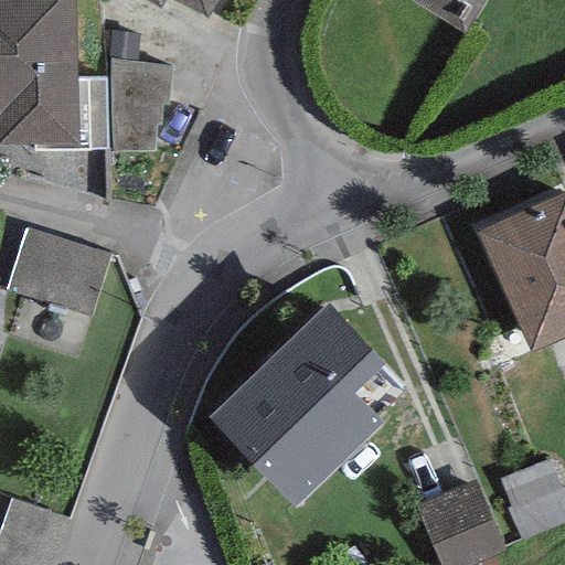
[(0,0),(0,144),(35,142),(78,142),(77,80),(75,0),(0,0)]
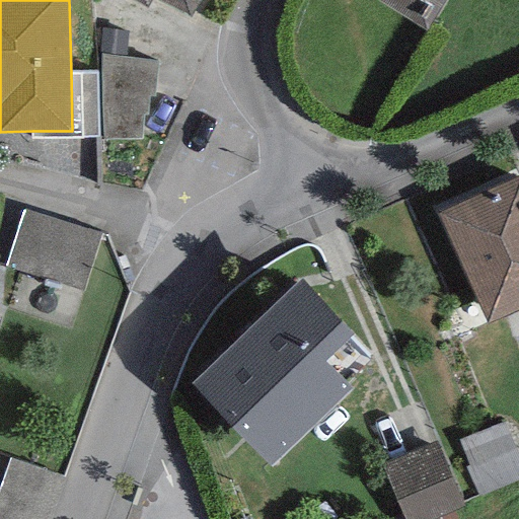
[(198,0),(134,0),(150,9),(154,0),(161,0),(191,15),(198,0)]
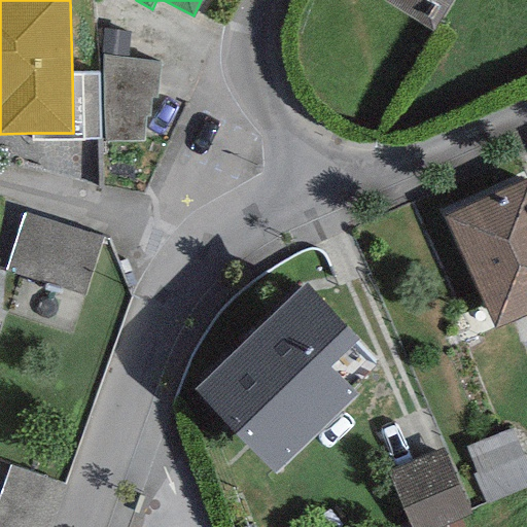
[(387,0),(433,28),(450,0),(387,0)]
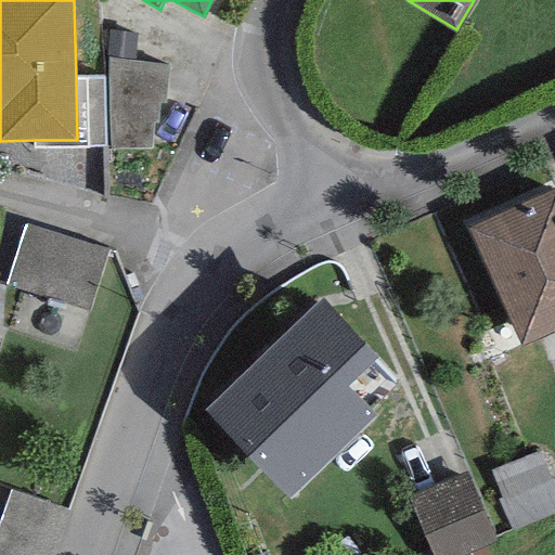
[(168,65),(107,59),(111,149),(152,147),(153,121),(158,121),(159,103),(165,103),(168,65)]
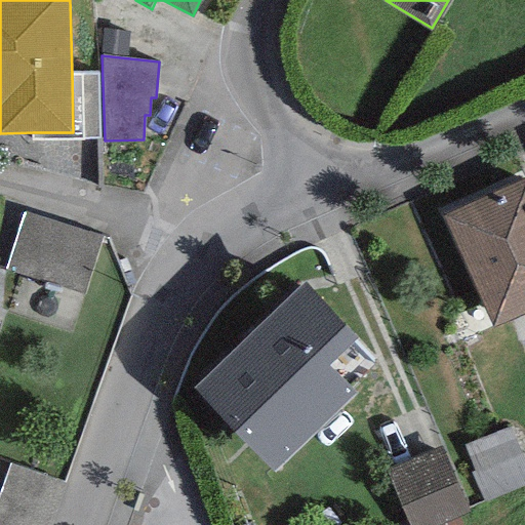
[(97,74),(72,74),(73,132),(33,132),(33,139),(98,138),(97,74)]
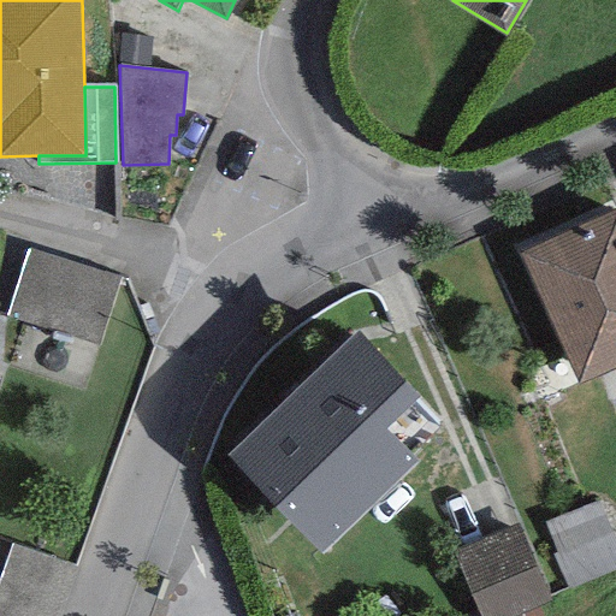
[(615,208),(519,252),(579,385),(615,367),(615,208)]
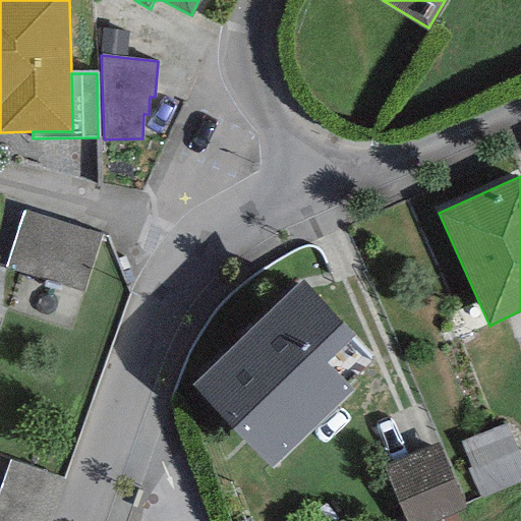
[(10,276),(91,306),(113,247),(33,217),(10,276)]
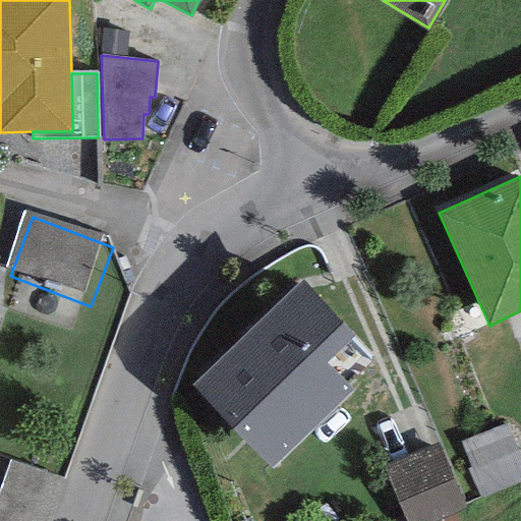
[(302,282),(194,385),(270,463),(378,360),(302,282)]
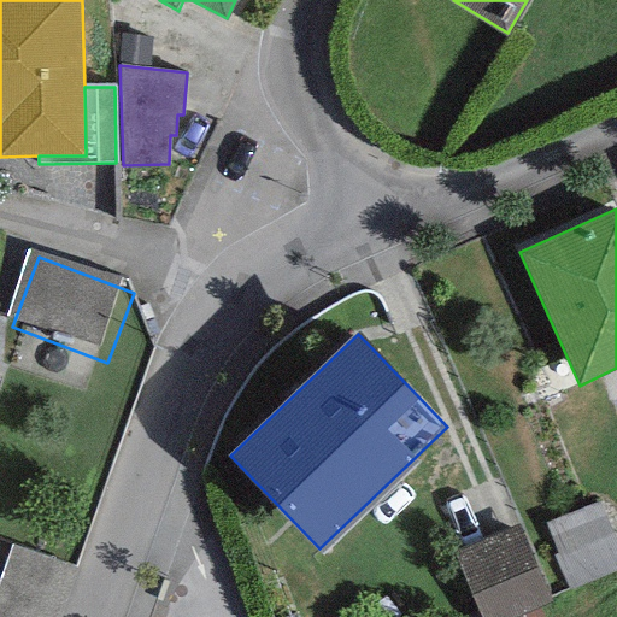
[(616,566),(616,542),(599,500),(546,523),(573,586),(616,566)]
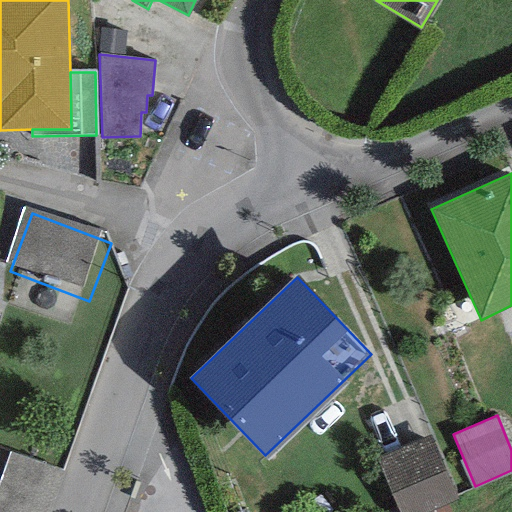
[(432,436),(376,460),(398,511),(426,511),(459,498),(432,436)]
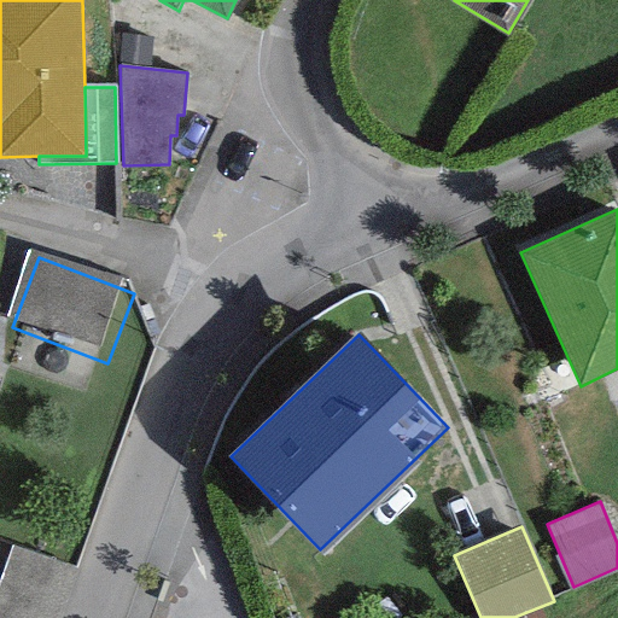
[(56,617),(74,565),(12,544),(0,579),(0,617),(56,617)]
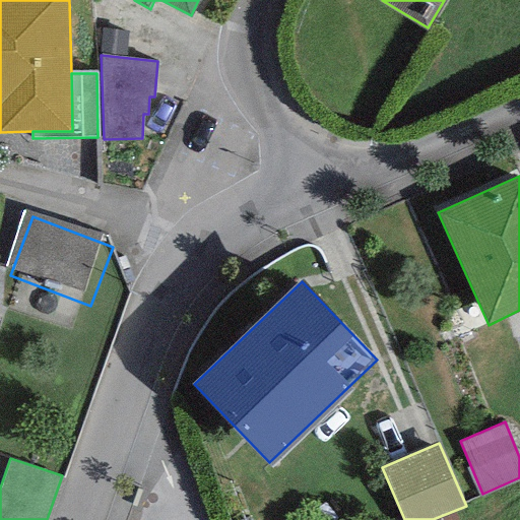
All buildings are outlined.
